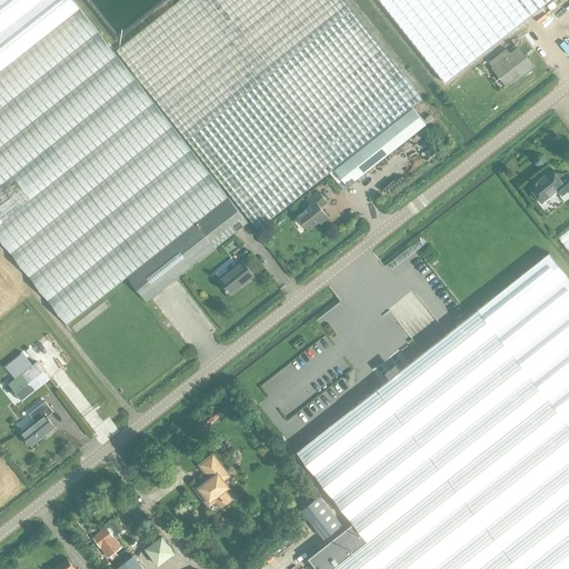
[(0,0),(0,240),(66,325),(127,277),(228,197),(72,0),(0,0)]
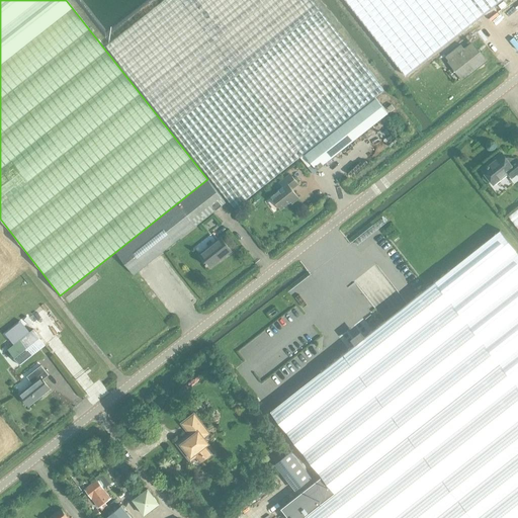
[(164,0),(107,47),(235,208),(305,154),(318,170),(389,113),(375,97),(383,90),(313,0),(164,0)]
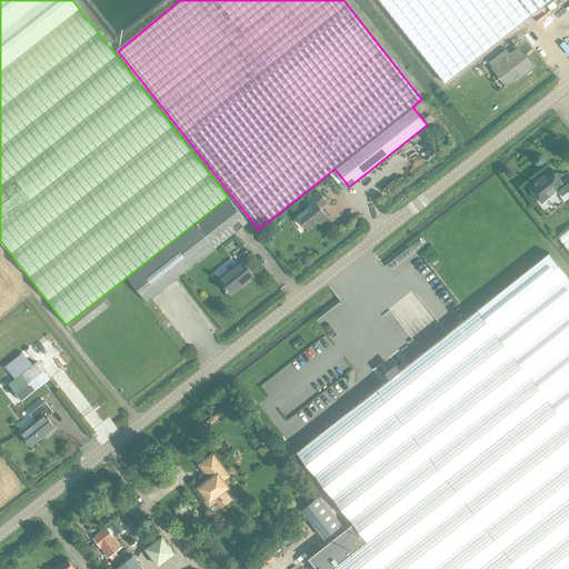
[(379,0),(446,82),(550,0),(379,0)]
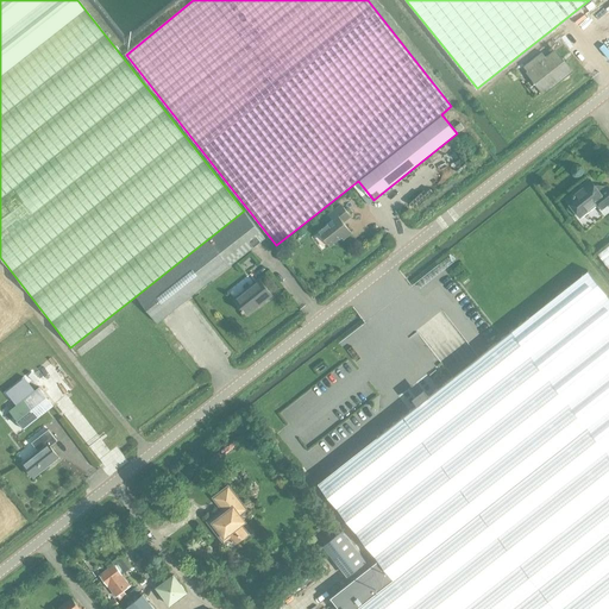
[(529,73),(544,92),(570,70),(556,52),(529,73)]
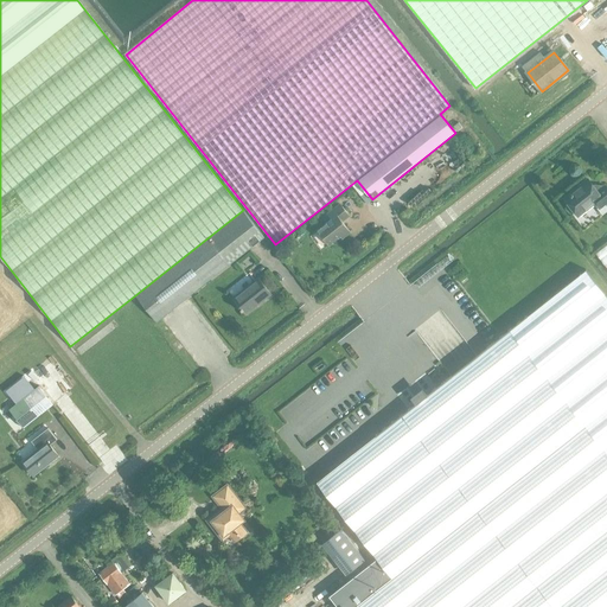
[(606,202),(606,187),(605,186),(598,192),(588,179),(573,191),(572,193),(564,198),(568,203),(567,205),(567,208),(569,212),(573,212),(574,211),(577,215),(595,202),(600,208),(606,202)]
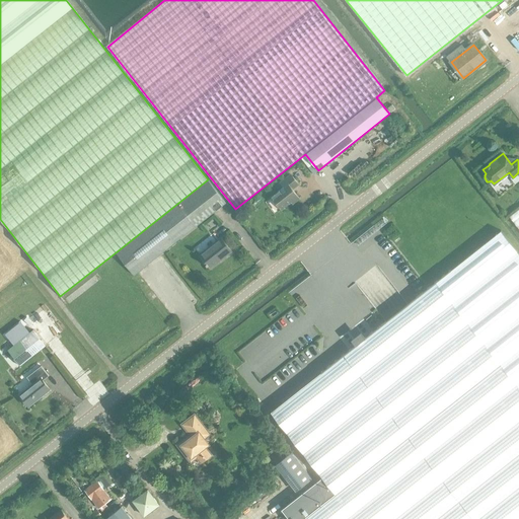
[(292,189),(298,183),(291,174),(281,182),(284,187),(272,197),(281,209),(291,201),(293,203),(299,198),(292,189)]
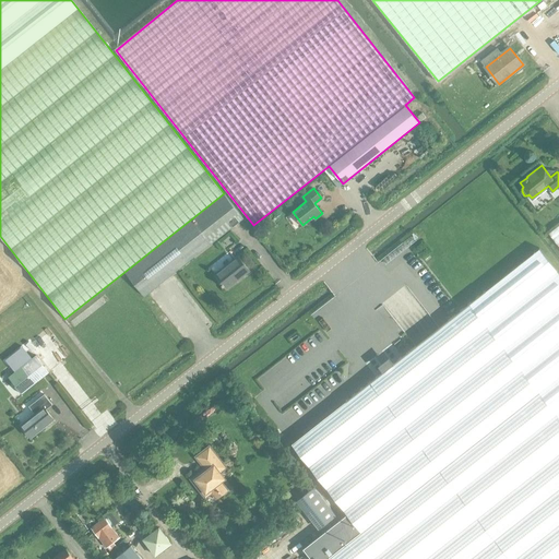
[(244,217),(224,193),(125,272),(144,296),(244,217)]
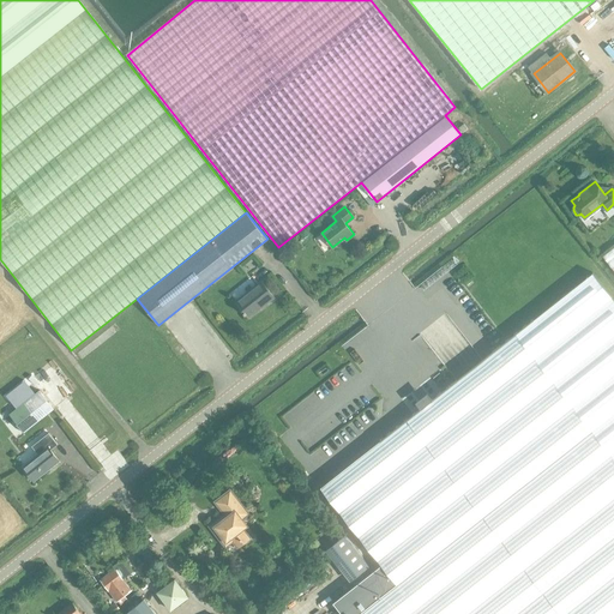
[(613,246),(602,256),(613,270),(613,246)]
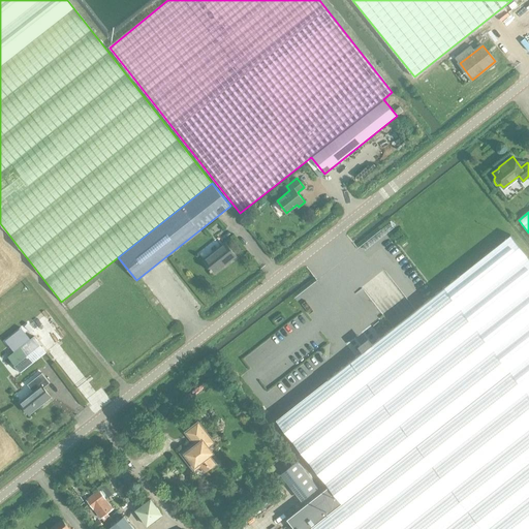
[(294,528),(528,528),(528,257),(510,235),(461,274),(460,275),(459,275),(415,309),(393,327),(393,328),(371,345),(368,341),(362,346),(365,349),(327,379),(325,380),(276,419),(329,486),(287,519),(294,528)]
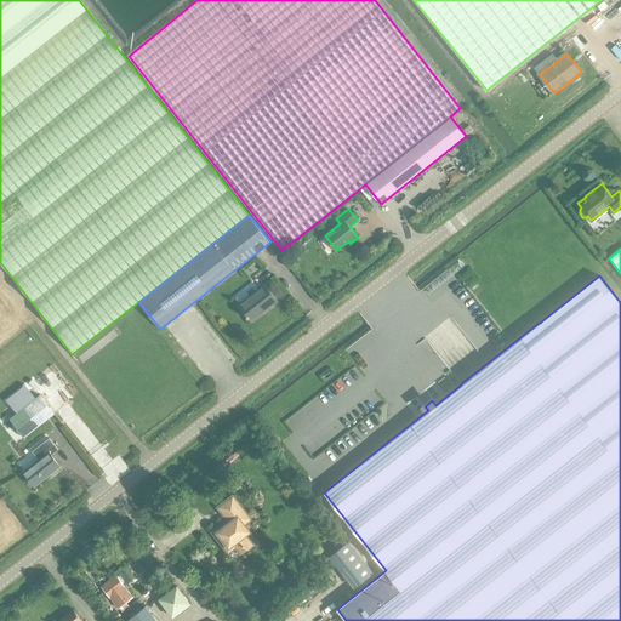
[(245,315),(248,318),(249,317),(251,320),(262,312),(261,311),(268,306),(268,307),(277,300),(263,284),(238,305),(246,315),(245,315)]
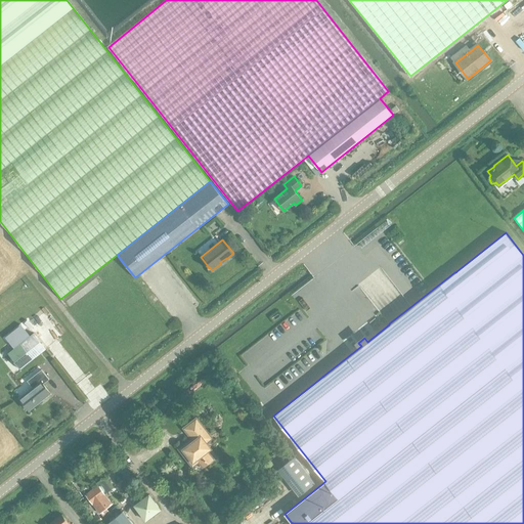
[(34,334),(8,354),(20,369),(46,349),(34,334)]
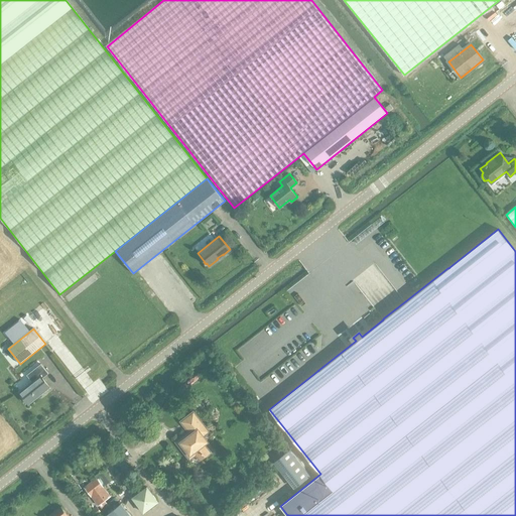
[(26,375),(32,382),(19,392),(28,404),(49,387),(42,378),(48,374),(40,364),(26,375)]
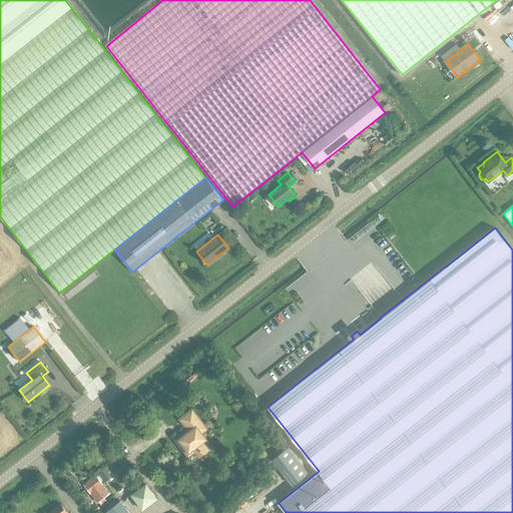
[(206,429),(192,410),(180,419),(188,430),(176,439),(182,448),(184,446),(189,451),(192,449),(198,456),(207,449),(201,441),(205,439),(201,433),(206,429)]
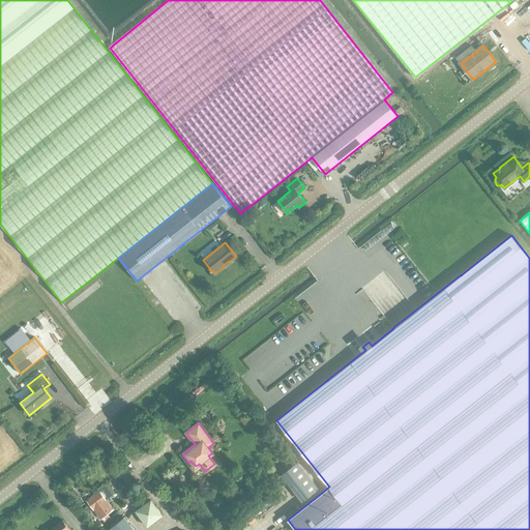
[(298,462),(285,472),(305,498),(319,488),(298,462)]
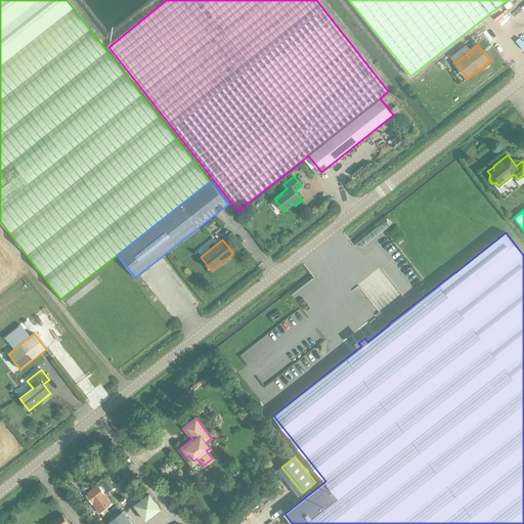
[(68,479),(62,483),(67,487),(71,483),(68,479)]
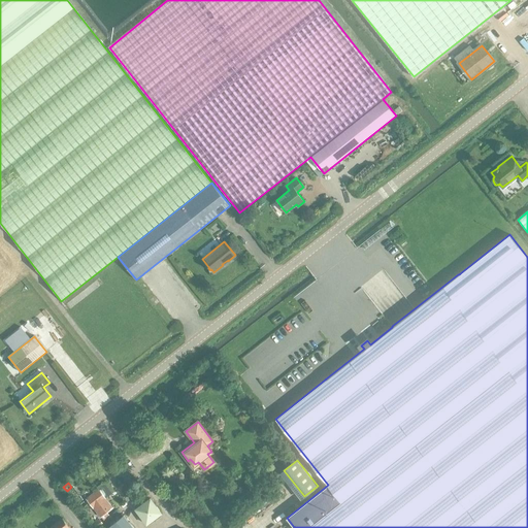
[(99,490),(88,498),(101,516),(112,506),(99,490)]
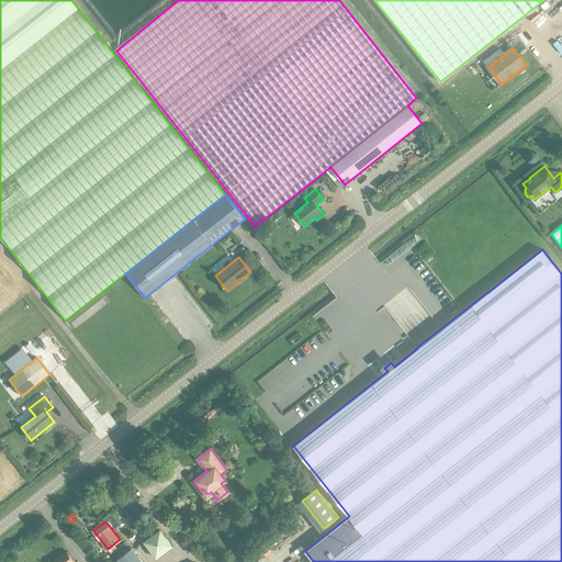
[(172,546),(160,530),(145,542),(156,558),(172,546)]
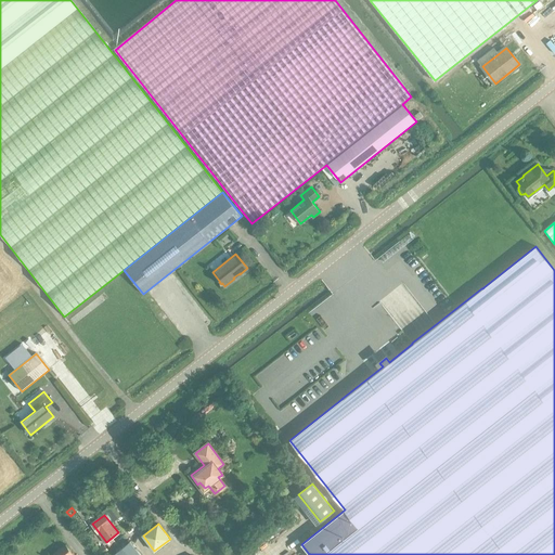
[(113,554),(140,554),(130,542),(113,554)]
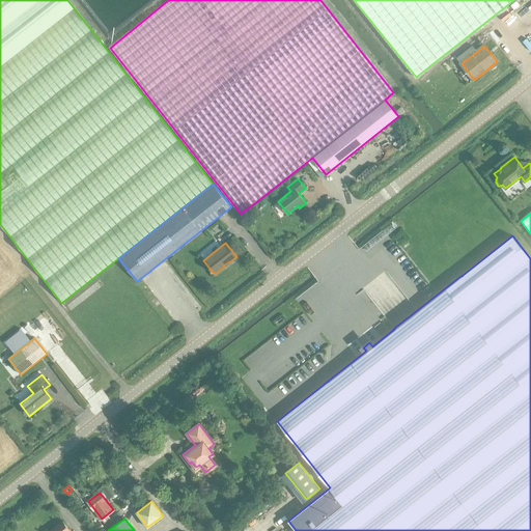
[(71,530),(63,521),(50,530),(71,530)]
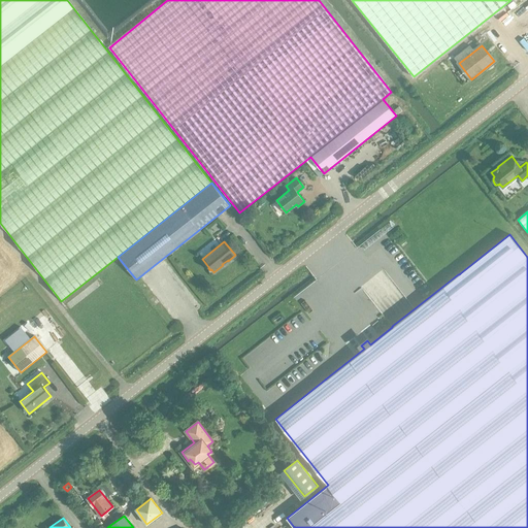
[(99,519),(92,524),(95,527),(99,527),(104,524),(99,519)]
